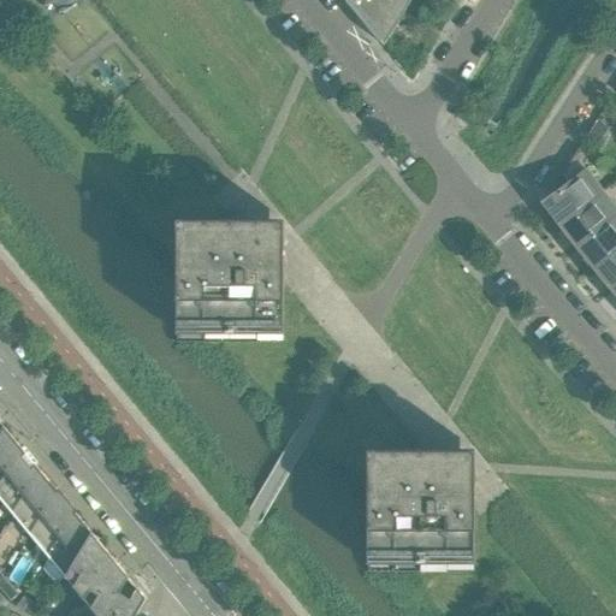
[(345,0),(384,46),(410,0),(345,0)]
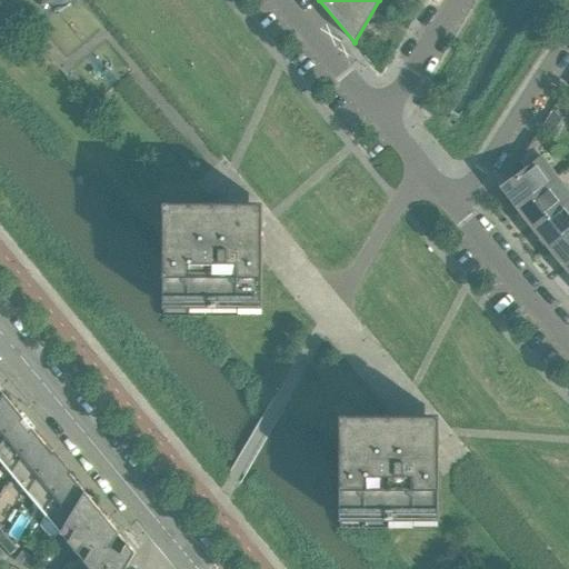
[(556,178),(547,167),(531,142),(518,162),(523,170),(503,185),(510,193),(507,196),(516,209),(556,178)]
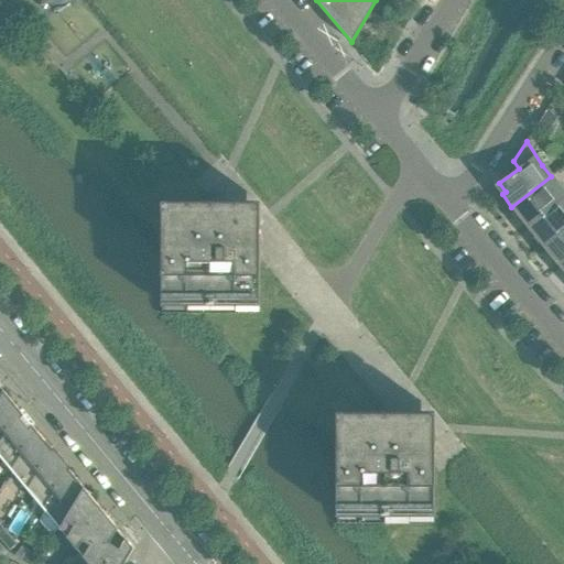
[(530,224),(563,197),(563,193),(560,187),(551,176),(511,207),(521,219),(524,217),(530,224)]
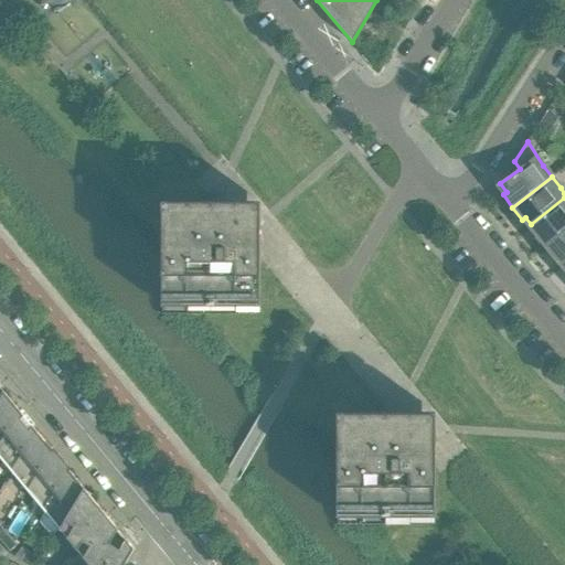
[(545,247),(564,228),(564,198),(531,224),(537,232),(534,234),(545,247)]
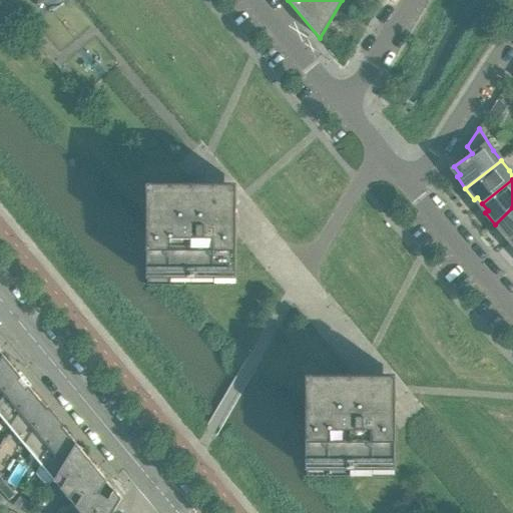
[(236,286),(236,203),(236,182),(147,182),(147,203),(147,286),(236,286)]
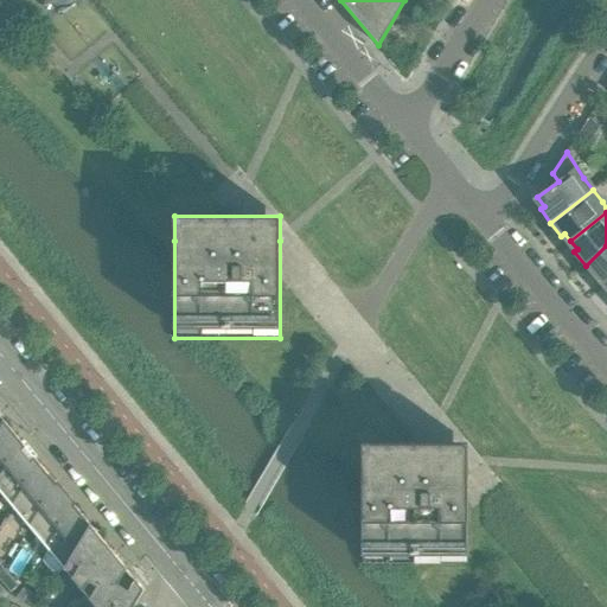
[(605,283),(606,281),(606,246),(586,266),(595,278),(599,275),(605,283)]
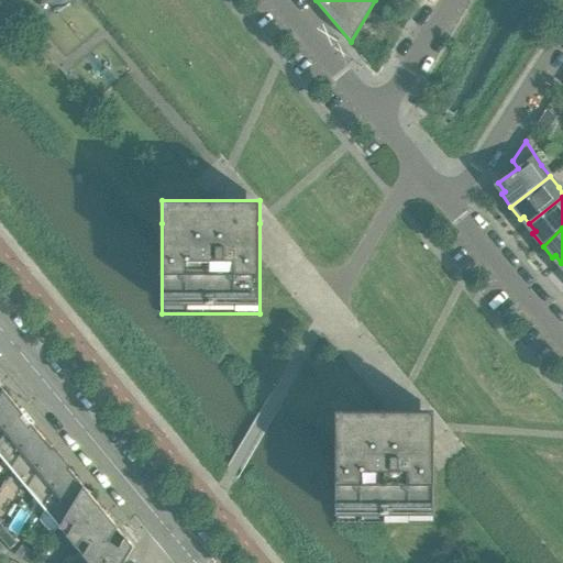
[(0,442),(20,409),(3,390),(0,396),(0,442)]
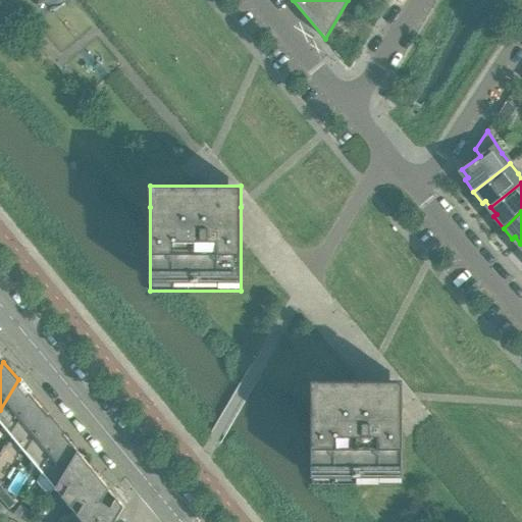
[(0,422),(11,435),(34,398),(18,379),(0,410),(0,422)]
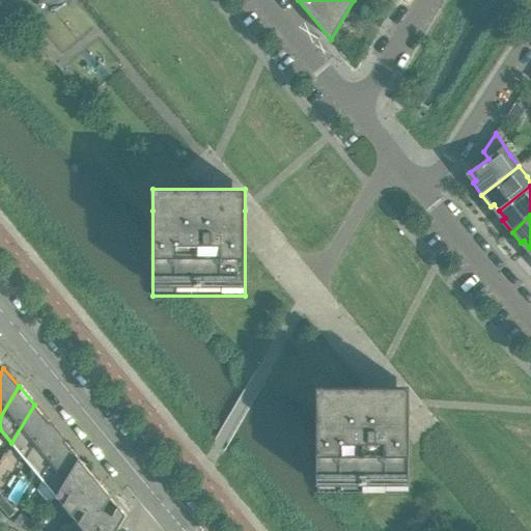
[(409,493),(409,441),(409,387),(316,387),(316,409),(316,493),(409,493)]
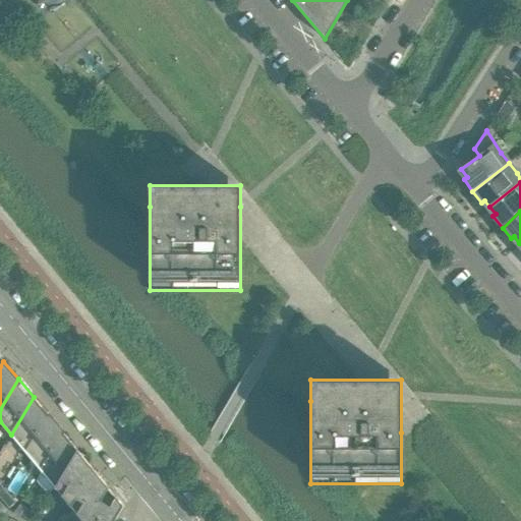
[(25,453),(48,415),(34,397),(11,435),(25,453)]
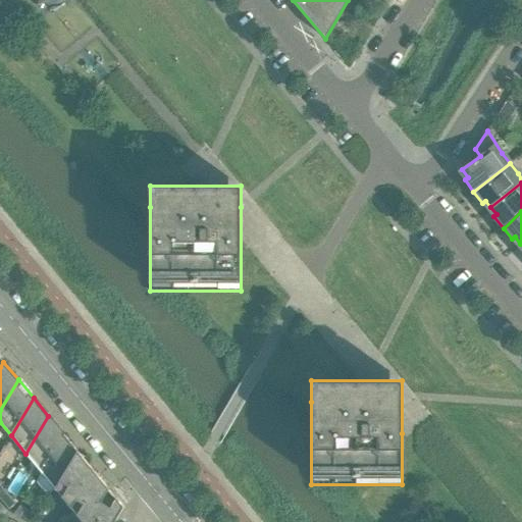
[(41,471),(63,433),(48,416),(25,454),(41,471)]
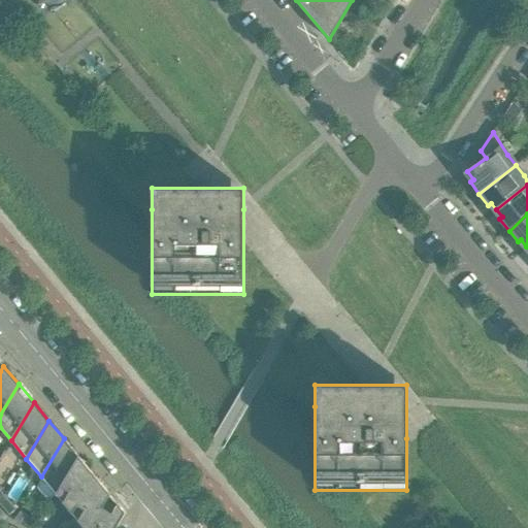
[(57,495),(79,457),(64,438),(41,476),(57,495)]
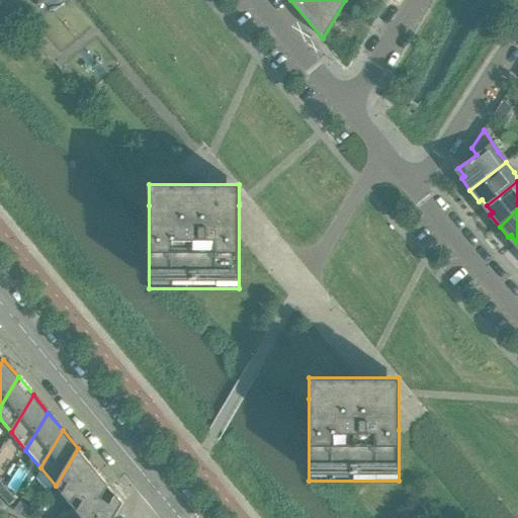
[(113,517),(119,509),(123,503),(116,494),(115,494),(112,491),(114,489),(108,486),(98,472),(99,470),(94,467),(83,454),(85,453),(79,450),(78,448),(56,486),(82,517),(113,517)]
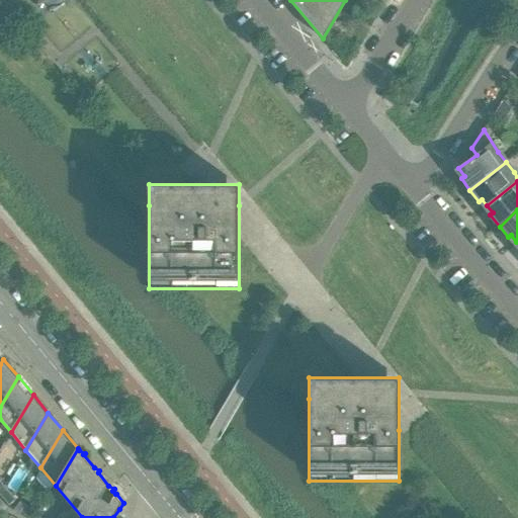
[(15,501),(4,488),(0,491),(0,494),(9,506),(15,501)]
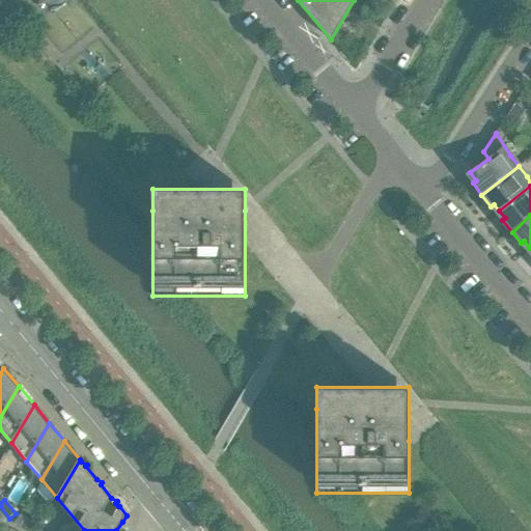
[(36,530),(37,529),(23,521),(19,528),(24,530),(36,530)]
